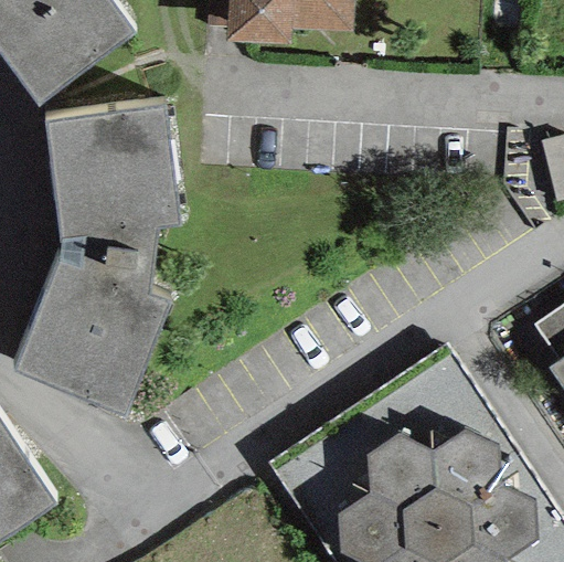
[(0,0),(0,52),(38,103),(136,32),(112,0),(0,0)]
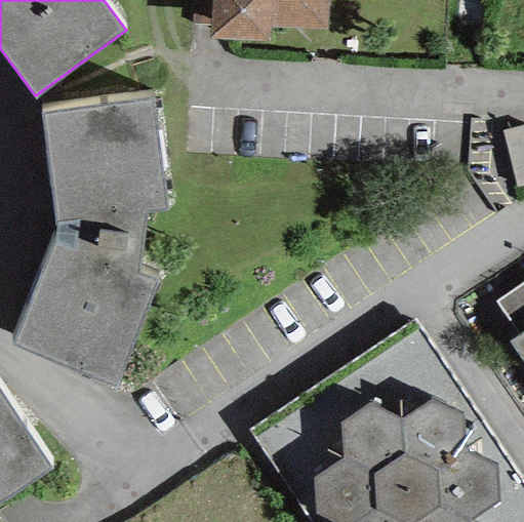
[(211,0),(209,36),(269,39),(270,25),(329,28),(330,0),(211,0)]
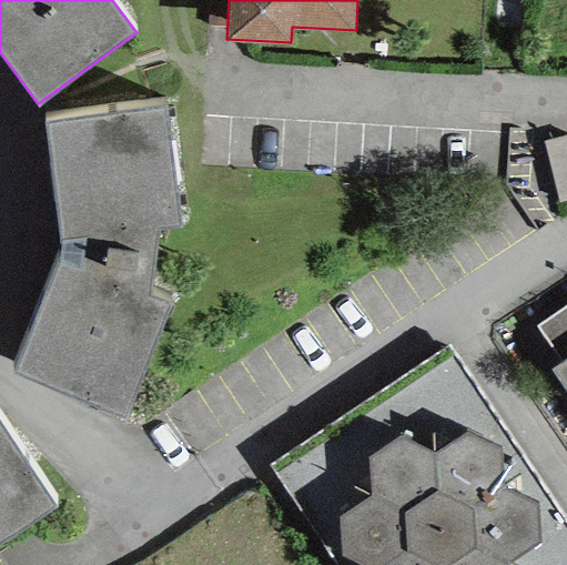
[(164,107),(46,120),(61,236),(61,254),(12,366),(123,414),(170,306),(147,296),(154,228),(178,225),(164,107)]
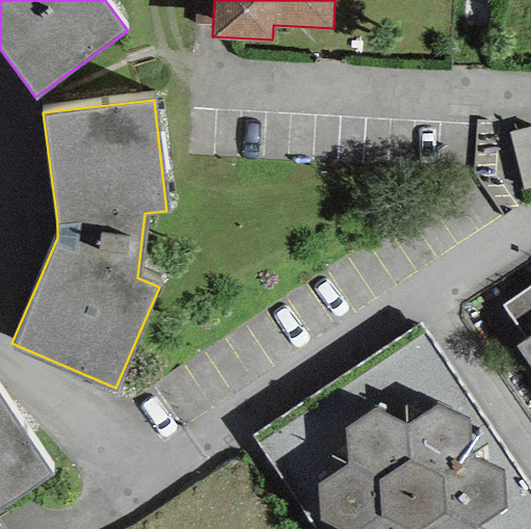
[(530,284),(502,303),(526,338),(516,344),(530,366),(530,284)]
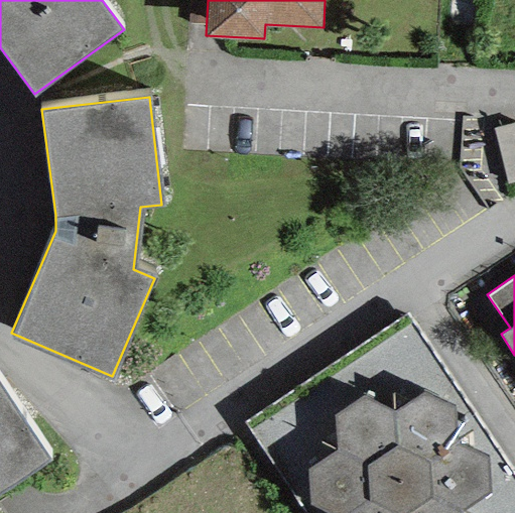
[(308,512),(514,512),(514,474),(407,314),(247,418),(308,512)]
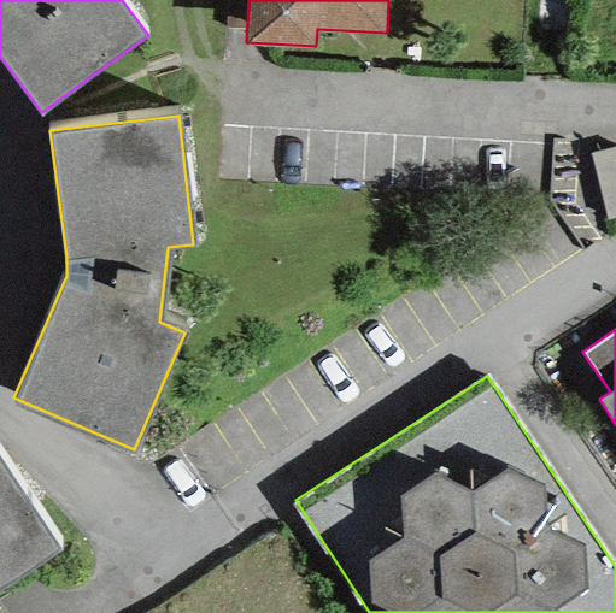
[(0,459),(0,593),(64,553),(0,459)]
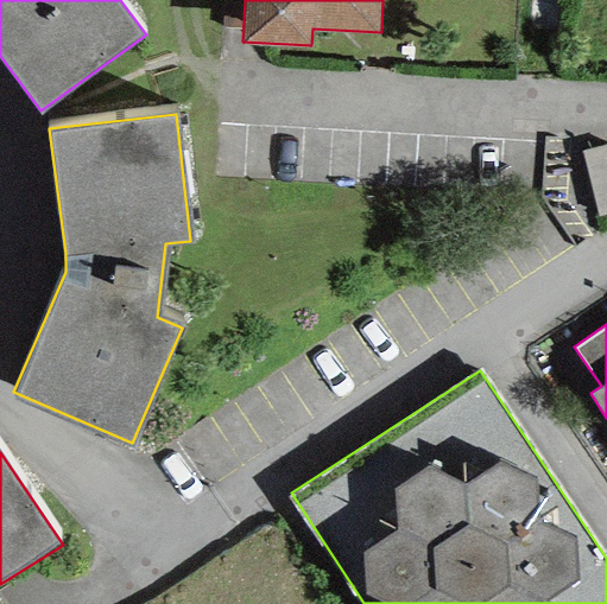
All buildings are outlined.
